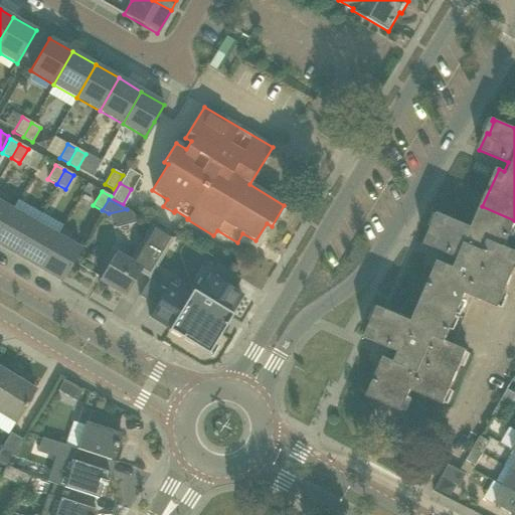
[(0,203),(0,229),(11,210),(0,203)]
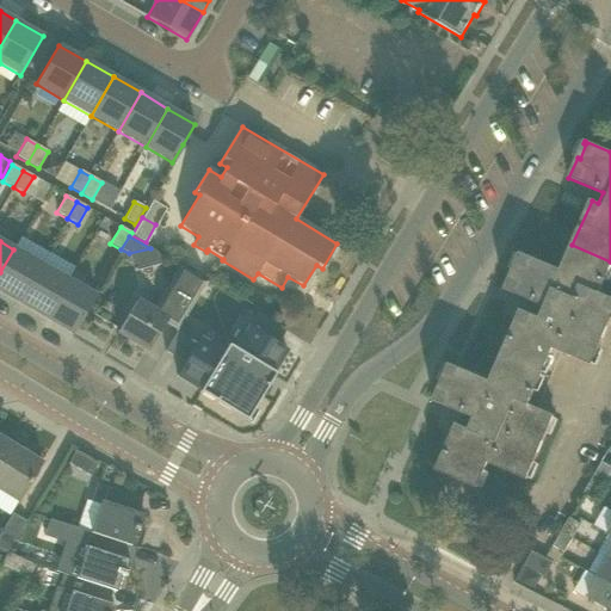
[(528,314),(520,310),(501,356),(553,378),(562,353),(592,366),(610,322),(610,298),(600,294),(610,267),(610,261),(572,245),(561,271),(520,253),(505,290),(532,302),(528,314)]
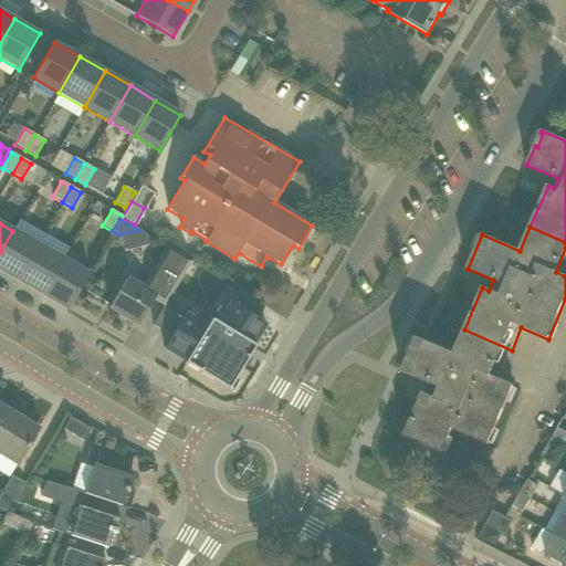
[(12,231),(0,252),(0,270),(18,280),(38,245),(12,231)]
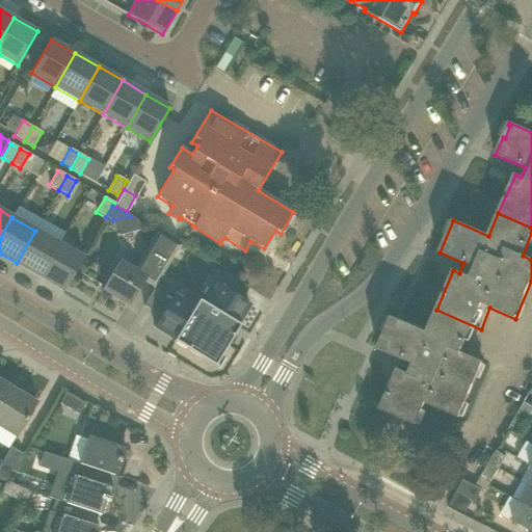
[(35,231),(17,263),(41,276),(59,244),(35,231)]
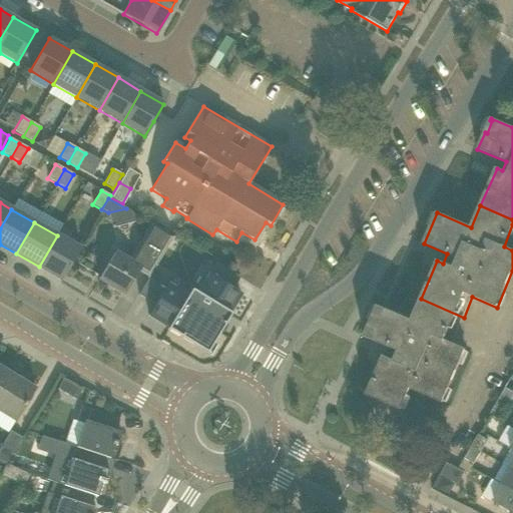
[(172,236),(150,223),(128,262),(114,253),(99,279),(125,295),(138,271),(149,277),(150,274),(172,236)]
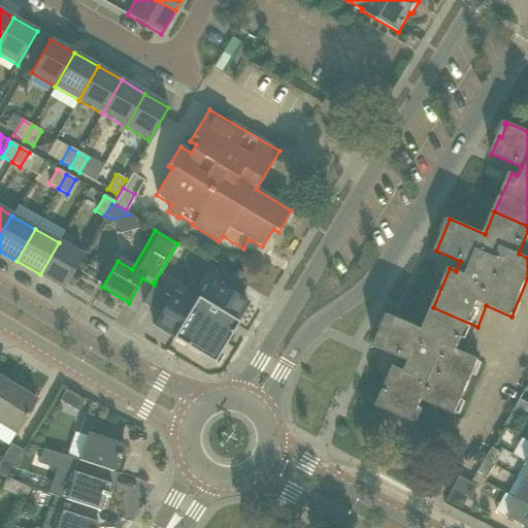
[(59,242),(40,274),(64,289),(83,257),(69,249),(74,239),(64,233),(59,242)]
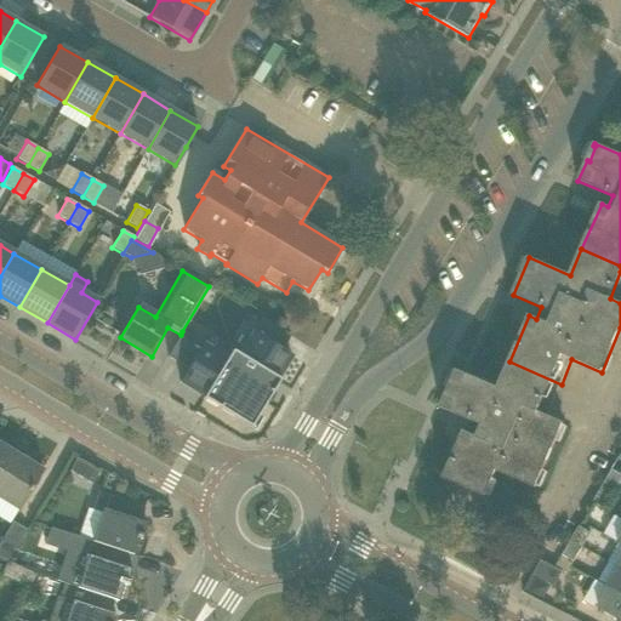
[(262,318),(239,355),(277,379),(291,355),(281,349),(290,336),(262,318)]
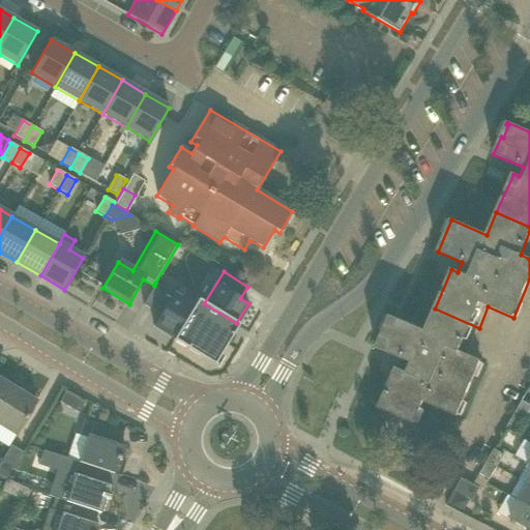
[(174,339),(194,305),(155,283),(154,286),(143,304),(160,315),(154,326),(174,339)]
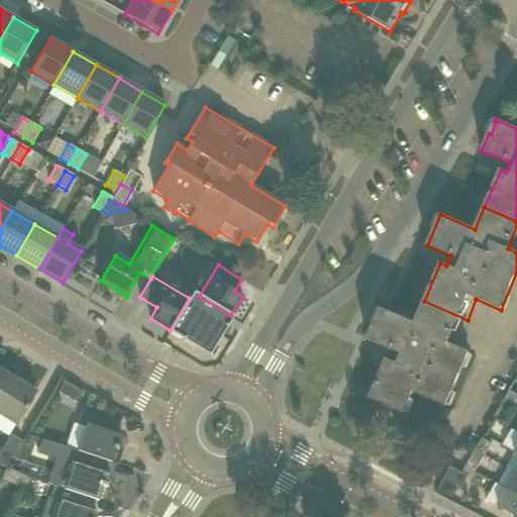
[(232,316),(230,315),(199,296),(193,292),(189,298),(170,330),(169,332),(198,350),(204,340),(214,346),(232,316)]
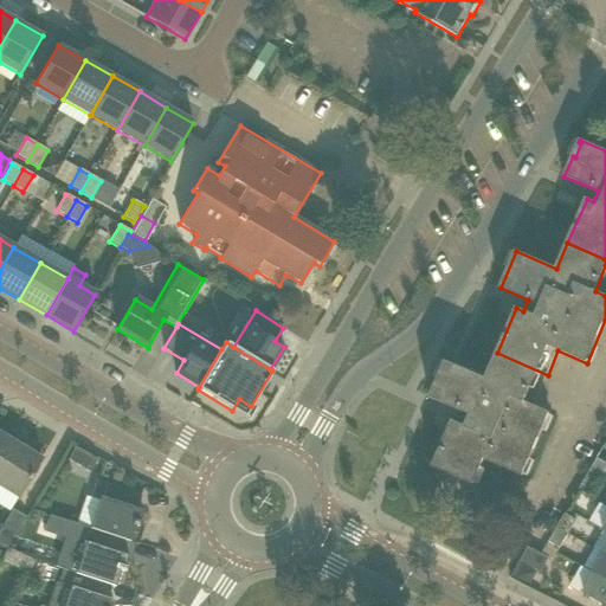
[(534,406),(548,375),(497,353),(487,379),(446,362),(430,399),(463,413),(458,424),(452,421),(432,468),(474,485),(485,459),(523,476),(550,413),(534,406)]
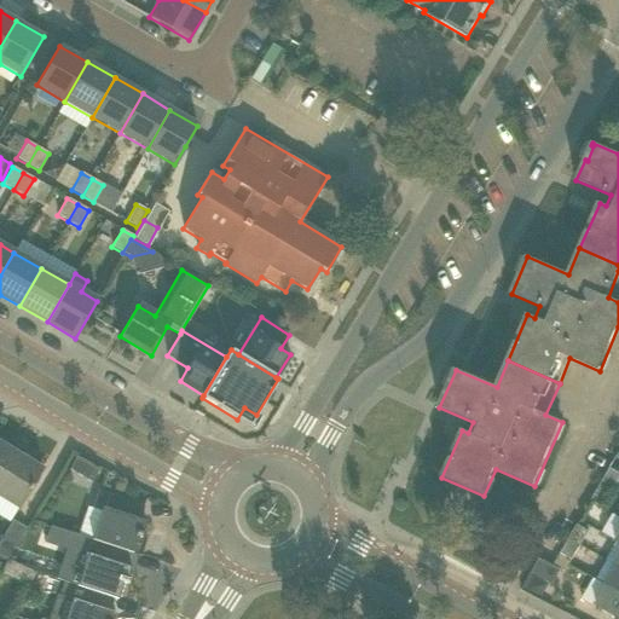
[(0,478),(16,452),(0,443),(0,478)]
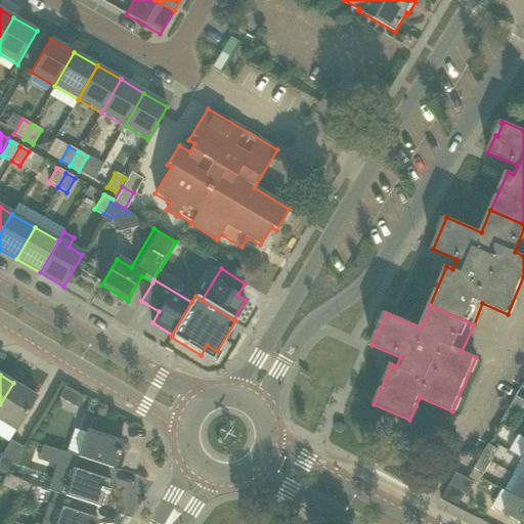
[(36,397),(13,383),(0,404),(0,419),(17,430),(36,397)]
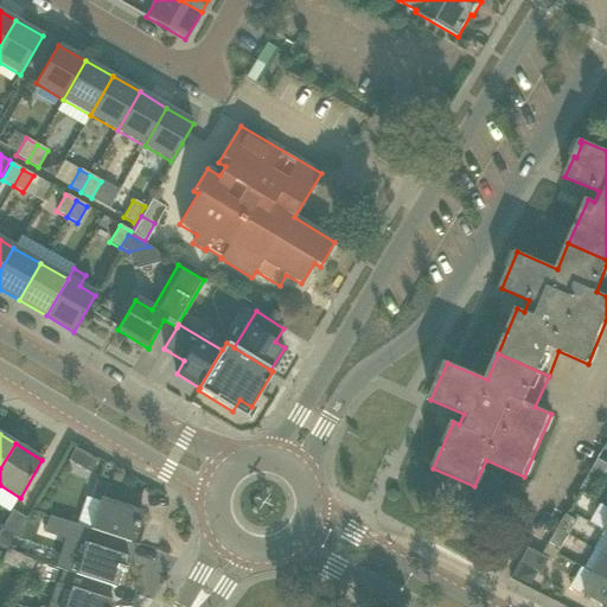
[(68,460),(89,473),(96,461),(75,448),(68,460)]
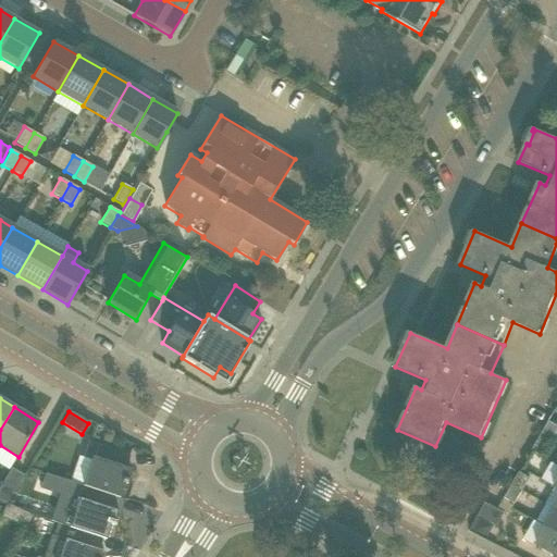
[(556,431),(556,424),(549,421),(542,433),(552,440),(556,431)]
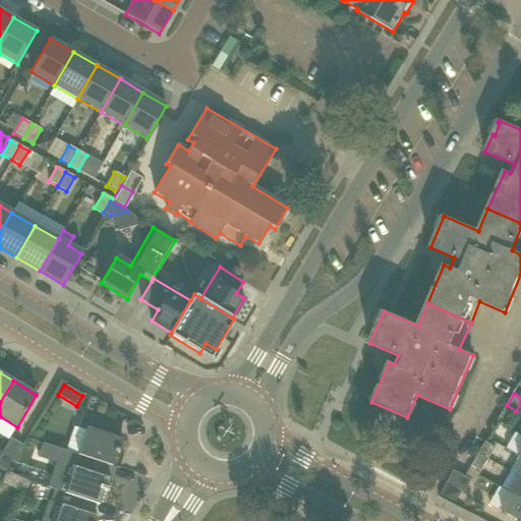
[(510,423),(516,411),(507,405),(500,417),(510,423)]
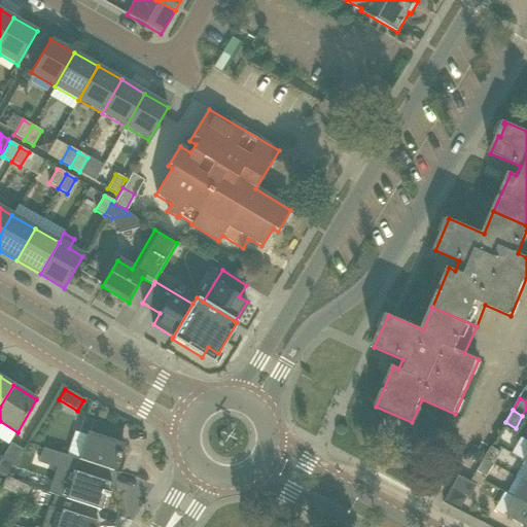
[(88,435),(79,459),(79,460),(100,466),(119,473),(124,458),(119,457),(125,444),(109,438),(113,428),(123,431),(123,430),(84,417),(79,432),(88,435)]
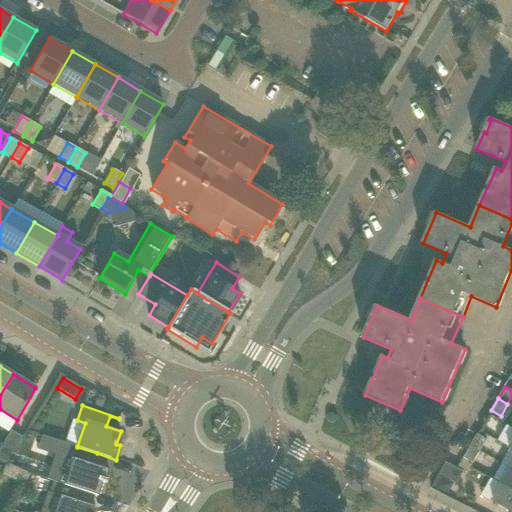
[(9,430),(0,446),(0,459),(6,463),(21,437),(9,430)]
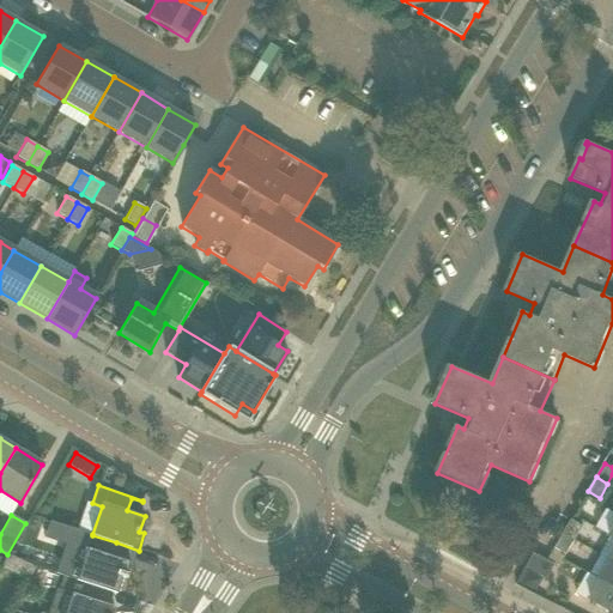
[(583,526),(572,520),(564,534),(575,540),(583,526)]
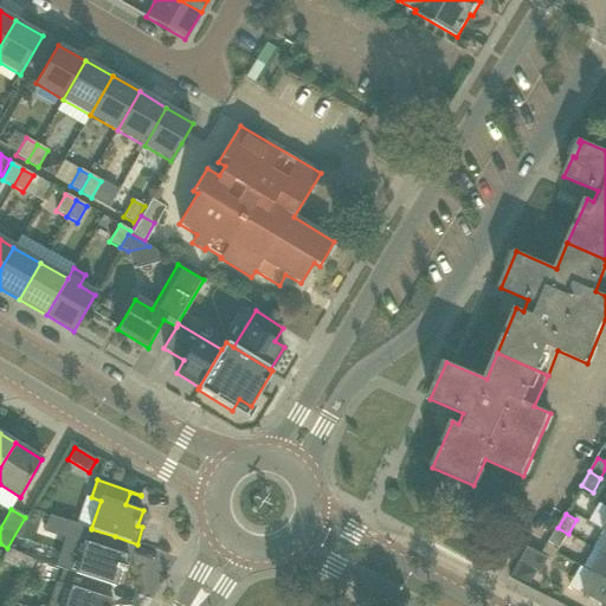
[(85,543),(76,573),(75,575),(100,582),(101,581),(115,587),(120,571),(123,572),(128,555),(111,549),(115,536),(91,529),(91,528),(76,523),(70,539),(85,543)]
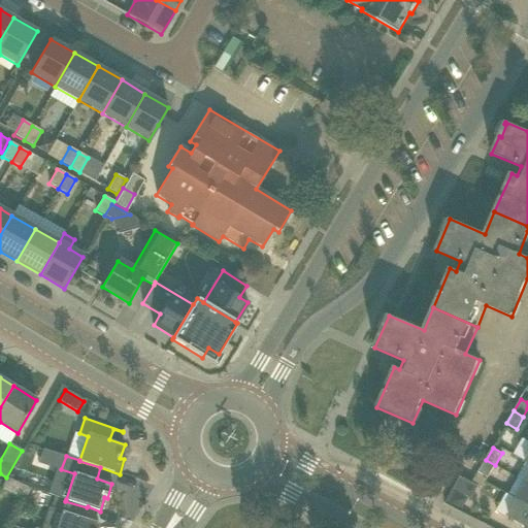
[(489,477),(495,465),(486,460),(479,471),(489,477)]
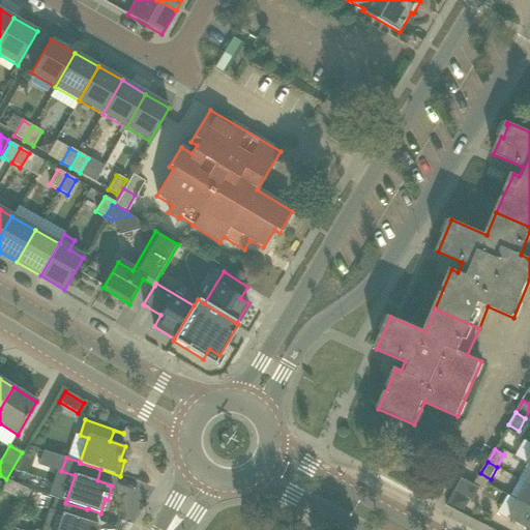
[(30,491),(5,479),(0,490),(0,491),(25,502),(30,491)]
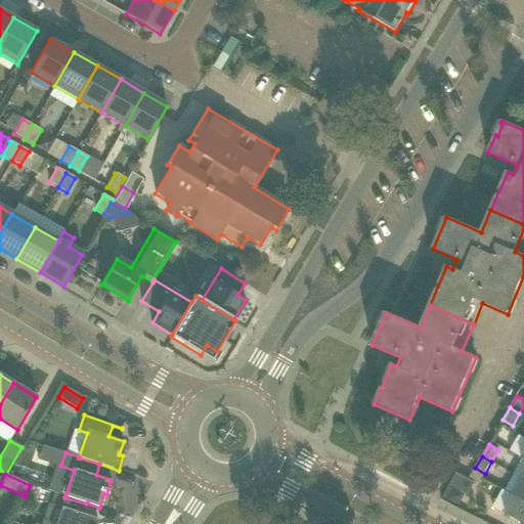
[(523,480),(515,497),(523,501),(523,480)]
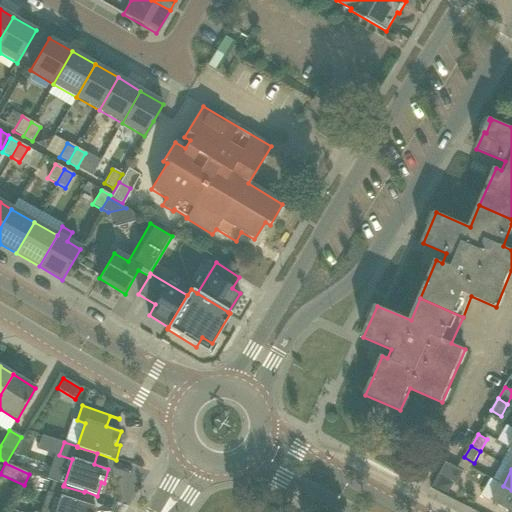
[(81,502),(84,492),(63,486),(64,484),(59,482),(52,480),(48,492),(60,496),(54,511),(93,511),(95,507),(81,502)]
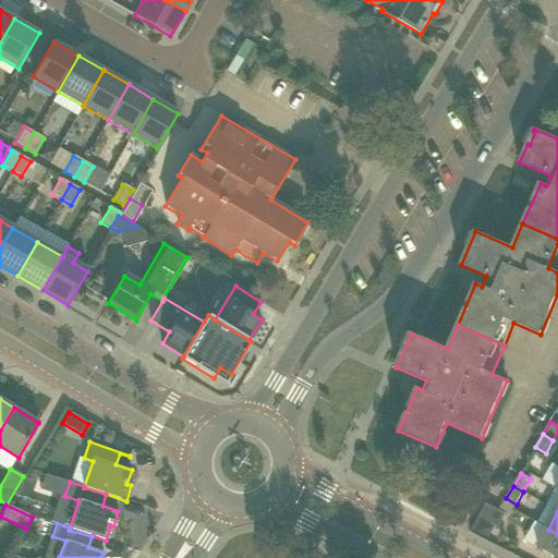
[(557,557),(557,534),(548,530),(538,547),(548,553),(545,557),(557,557)]
